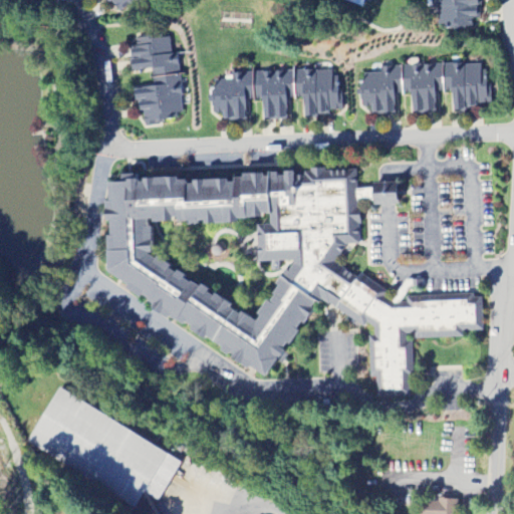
[(100,0),(104,5),(110,1),(117,12),(136,0),(100,0)]
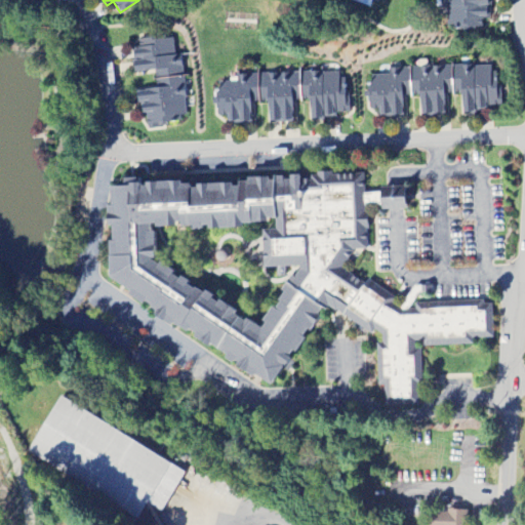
[(441,0),(442,8),(446,8),(447,27),(456,27),(456,31),(481,30),(480,18),(489,18),(487,0),(441,0)]
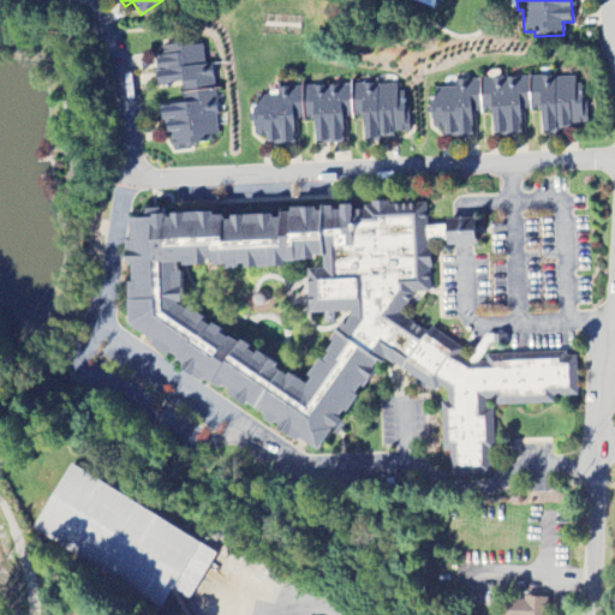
[(156,88),(181,87),(183,107),(160,108),(160,124),(169,124),(171,150),(193,149),(193,144),(216,143),(213,90),(213,66),(203,66),(202,46),(162,48),(162,59),(155,60),(156,88)]
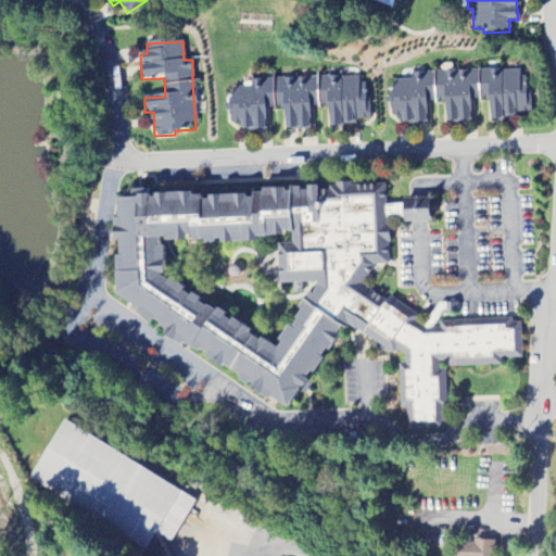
[(436,72),(437,104),(444,104),(444,123),(471,122),(470,101),(488,100),(488,122),(504,122),(503,115),(528,115),(526,70),(436,72)]
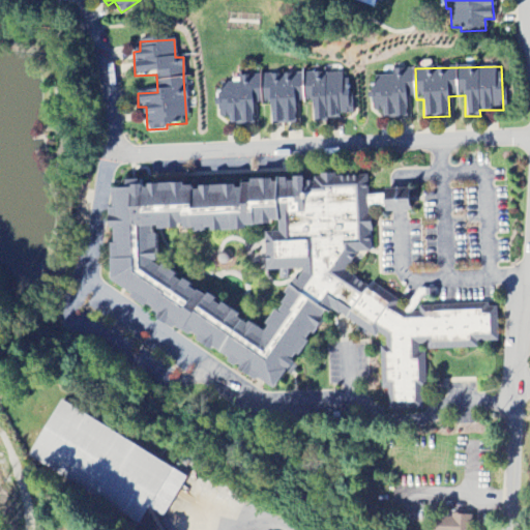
[(383,119),(407,118),(406,98),(411,98),(411,68),(393,69),(393,77),(372,77),(373,112),(383,112),(383,119)]
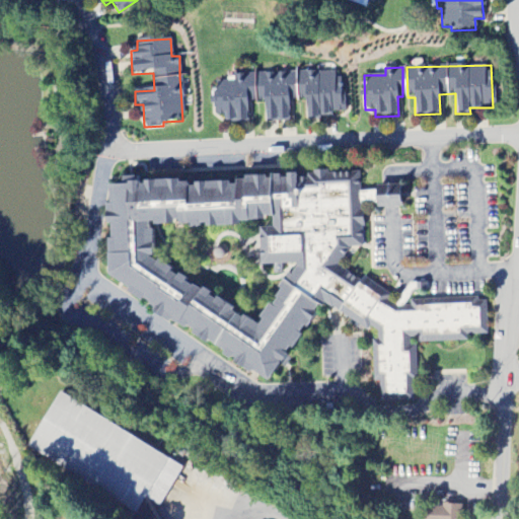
[(265,101),(265,122),(289,122),(289,99),(293,99),(293,72),(255,73),(255,101),(265,101)]
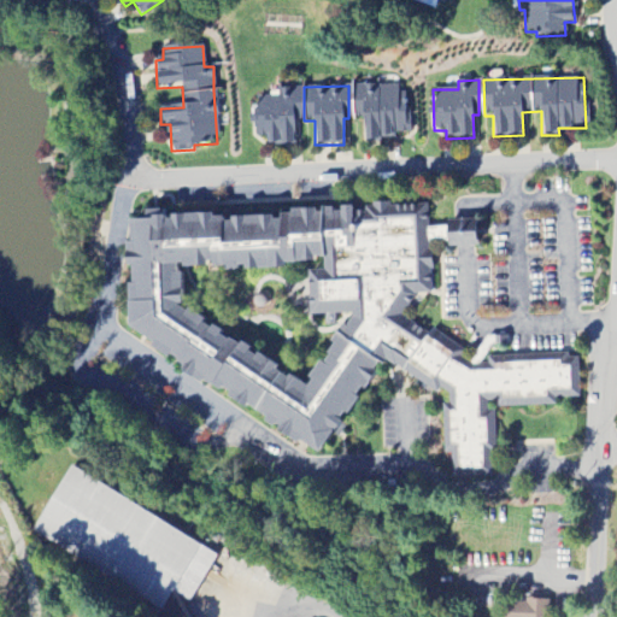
[(401,86),(353,86),(353,117),(363,117),(363,139),(410,139),(410,111),(401,111),(401,86)]
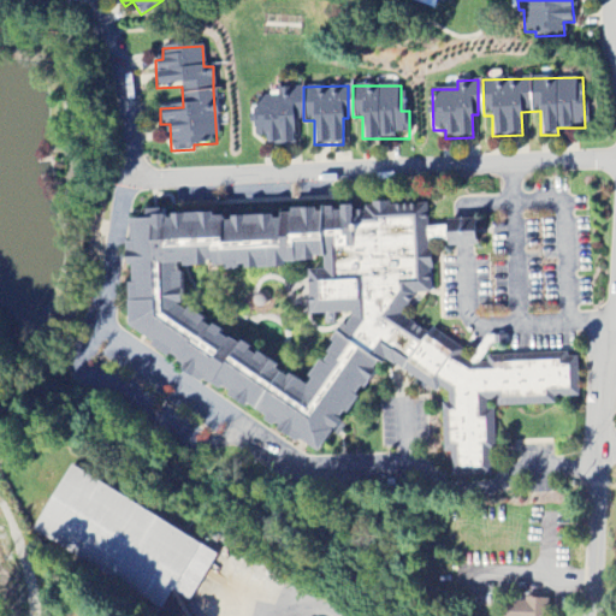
[(298,122),(298,88),(283,88),(283,96),(255,96),(255,137),(266,137),(266,146),(294,146),(294,122),(298,122)]
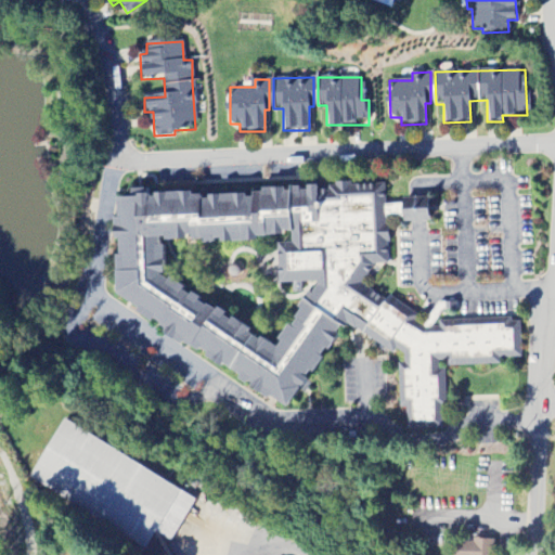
[(115,197),(114,297),(285,411),(344,323),(388,353),(410,353),(410,369),(402,369),(401,429),(443,430),(444,368),(430,377),(430,356),(446,356),(446,363),(519,364),(520,326),(413,324),(392,296),(375,309),(365,302),(365,265),(386,265),(387,219),(427,220),(427,201),(385,201),(385,192),(145,189),(145,190),(130,190),(129,197),(115,197)]
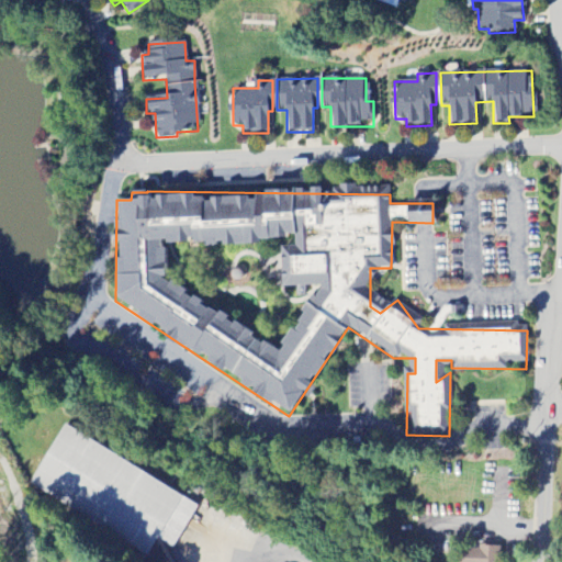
[(199,505),(64,427),(30,487),(149,555),(158,540),(173,549),(199,505)]
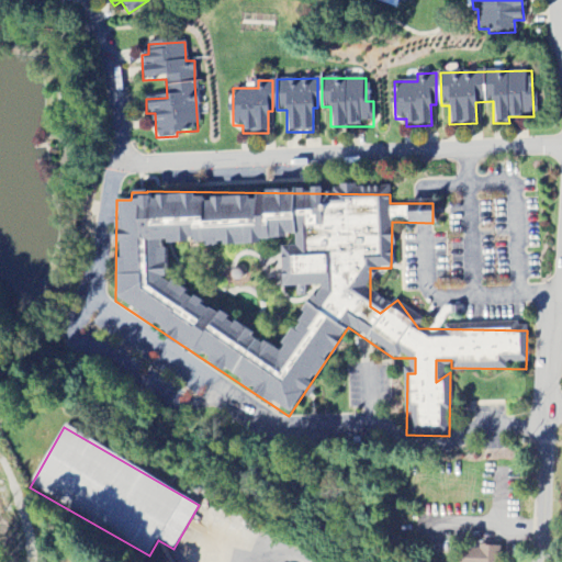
[(458,561),(498,561),(499,547),(476,546),(476,550),(459,549),(458,561)]
